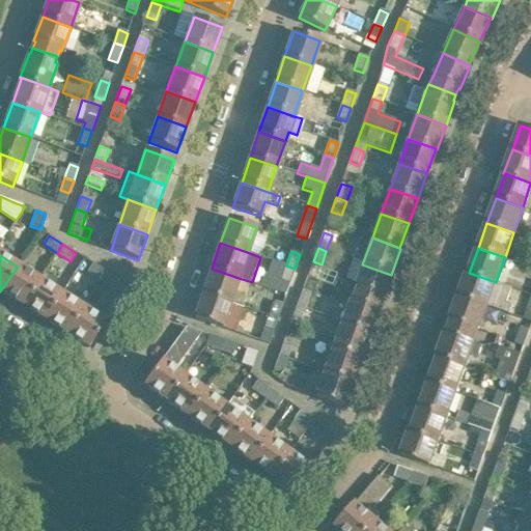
[(264,274),(260,285),(285,294),(289,283),(295,269),(286,266),(273,261),(268,275),(264,274)]
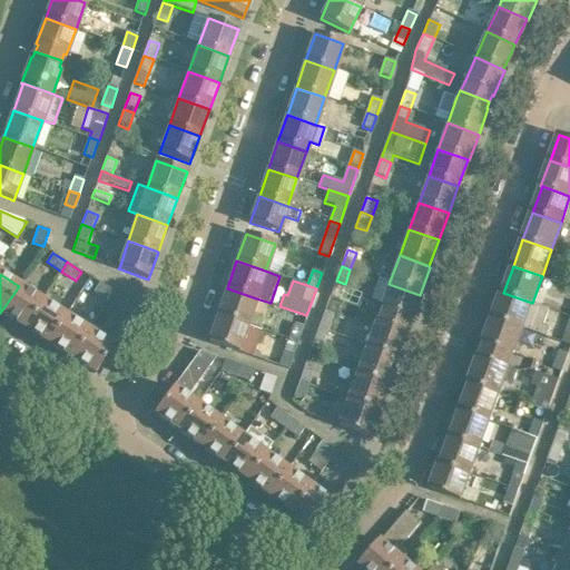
[(94,293),(108,302),(114,292),(99,283),(94,293)]
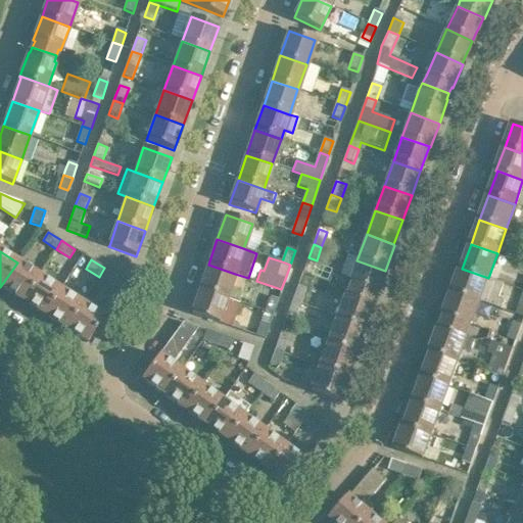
[(378,292),(385,271),(357,260),(349,282),(346,288),(374,298),(376,292),(378,292)]
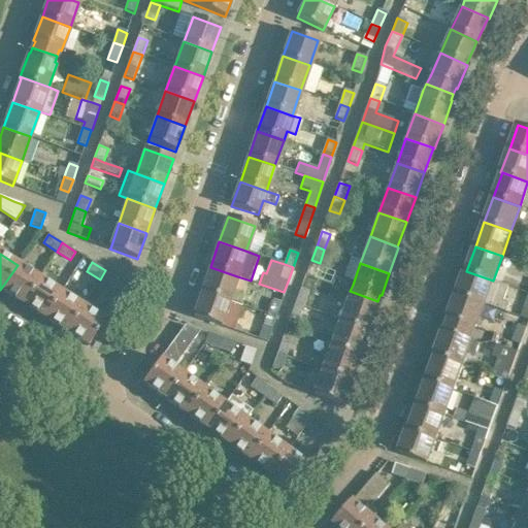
[(0,290),(23,304),(39,279),(18,265),(0,290)]
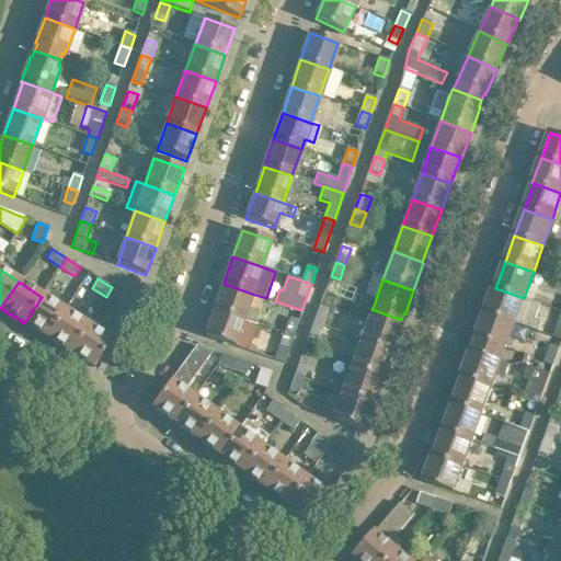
[(224,284),(215,310),(243,320),(252,294),(224,284)]
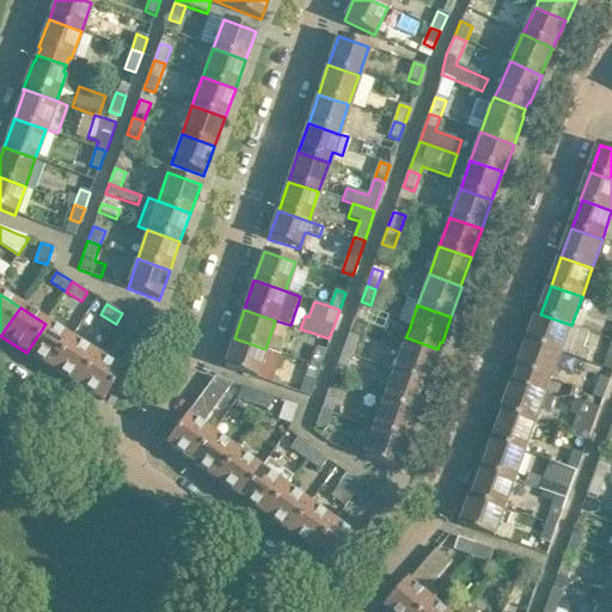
[(139,324),(122,313),(116,324),(132,334),(139,324)]
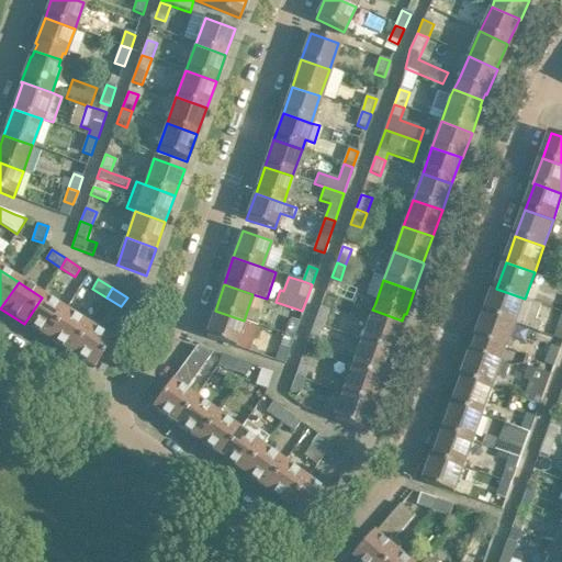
[(485,313),(529,329),(540,333),(544,321),(538,318),(542,305),(525,299),(496,289),(495,288),(485,313)]
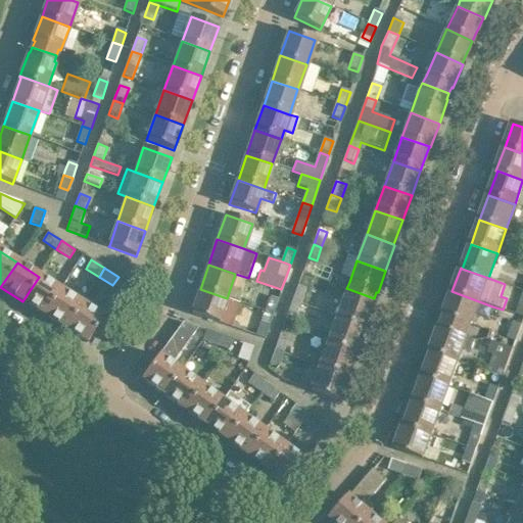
[(22,301),(44,315),(60,290),(39,277),(22,301)]
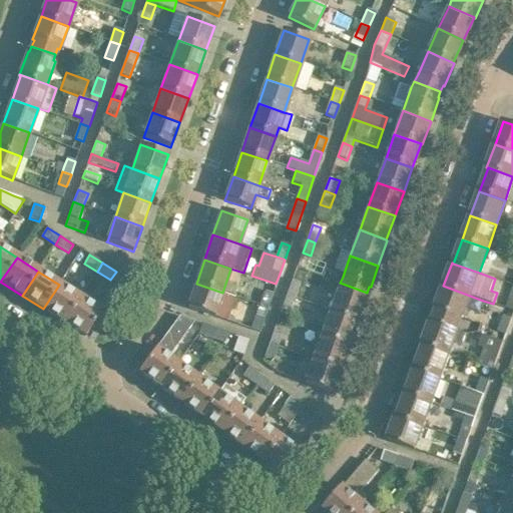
[(286,297),(295,300),(301,284),(292,281),(286,297)]
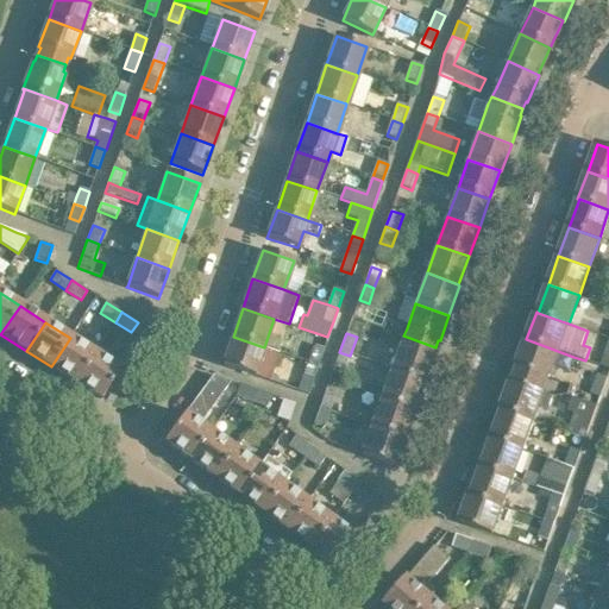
[(433,353),(435,347),(403,336),(400,341),(390,370),(424,382),(425,383),(434,355),(433,353)]
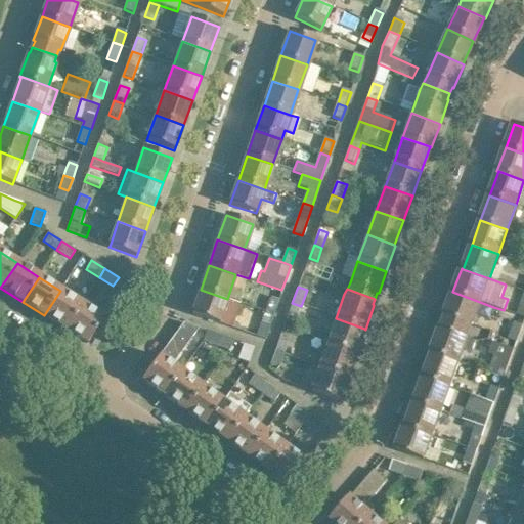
[(201,290),(191,314),(219,323),(232,329),(242,304),(227,299),(201,290)]
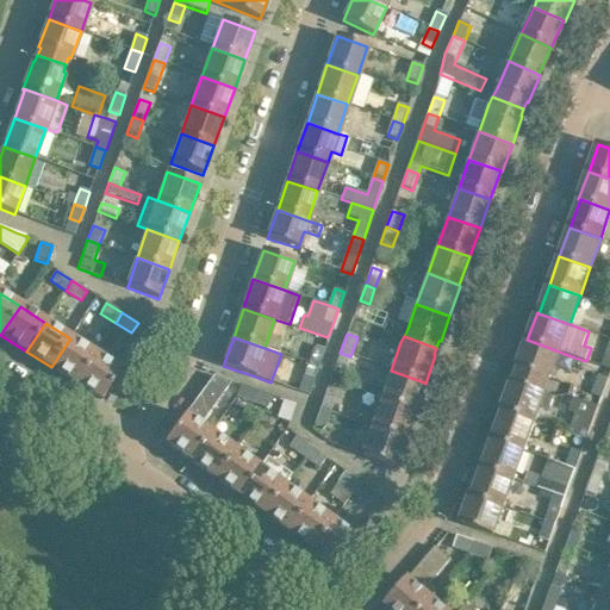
[(51,367),(76,384),(95,355),(70,338),(51,367)]
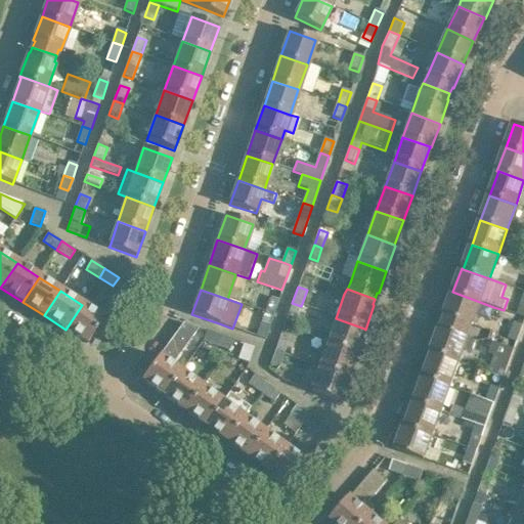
[(445,316),(443,322),(470,332),(472,325),(481,302),(452,292),(444,315),(445,316)]
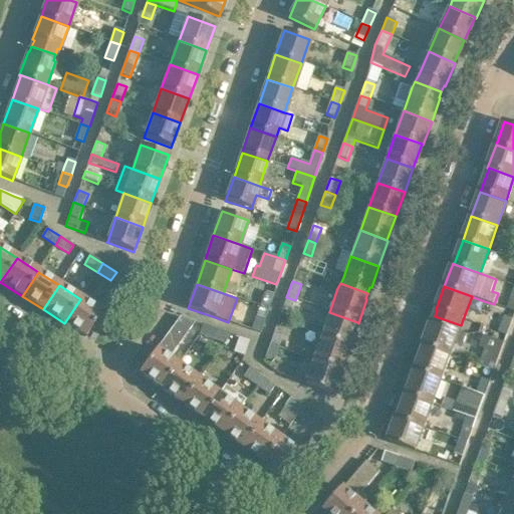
[(260,306),(268,309),(273,294),(265,292),(260,306)]
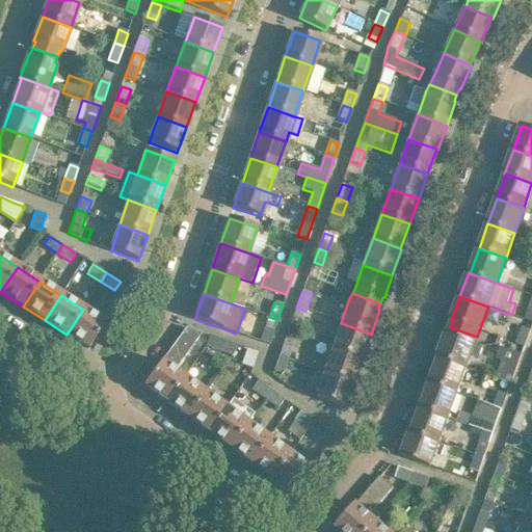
[(296,308),(291,321),(300,324),(302,319),(306,311),(296,308)]
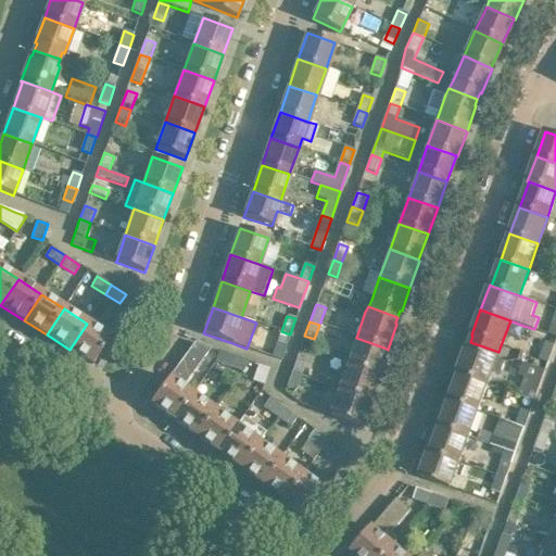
[(110,338),(87,324),(70,350),(92,365),(110,338)]
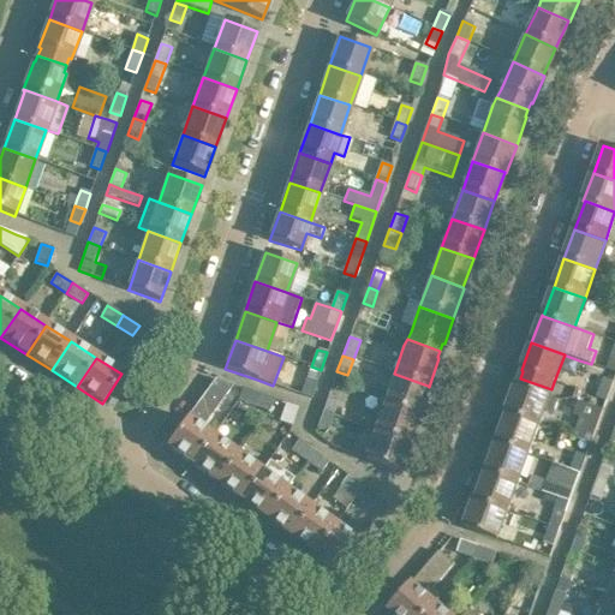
[(321,370),(311,366),(302,395),(311,399),(321,370)]
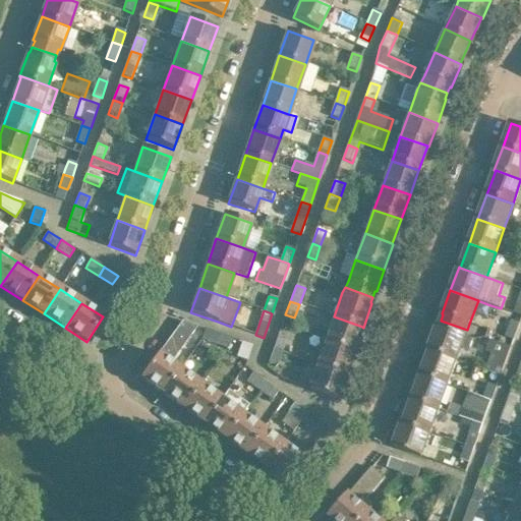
[(353,351),(362,327),(334,316),(325,341),(353,351)]
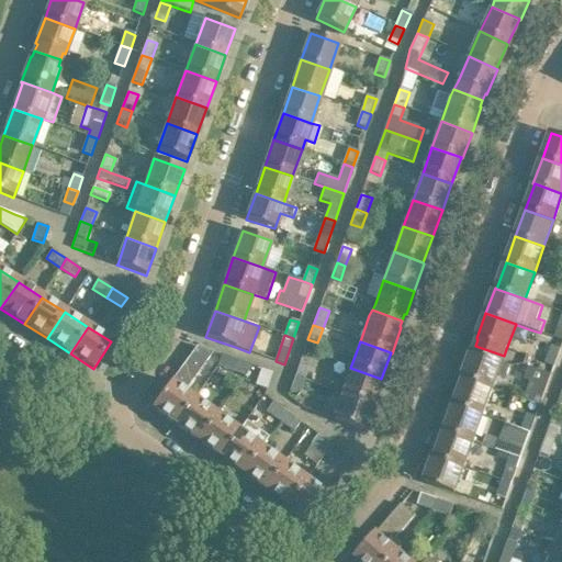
[(472,351),(463,374),(492,385),(495,375),(505,379),(510,366),(501,362),(504,356),(475,346),(473,352),(472,351)]
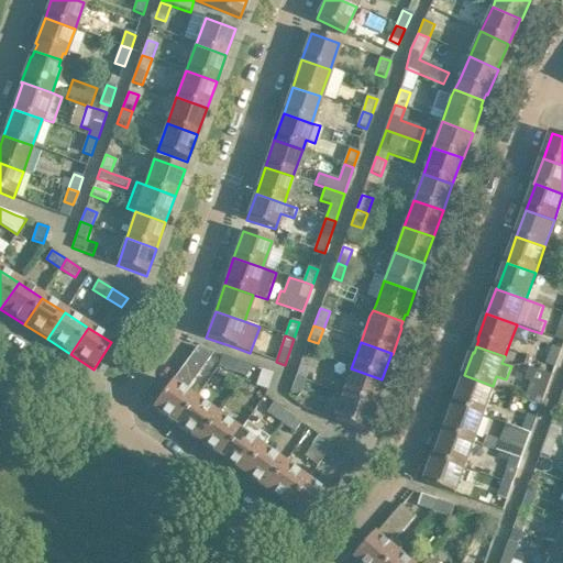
[(552,346),(545,364),(555,367),(562,350),(552,346)]
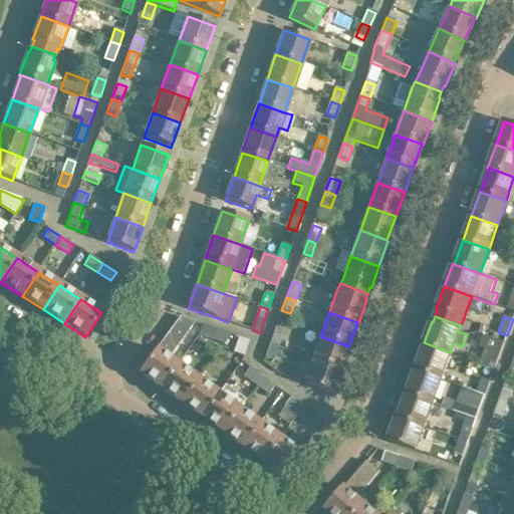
[(180,317),(139,372),(160,388),(177,364),(169,358),(195,322),(180,317)]
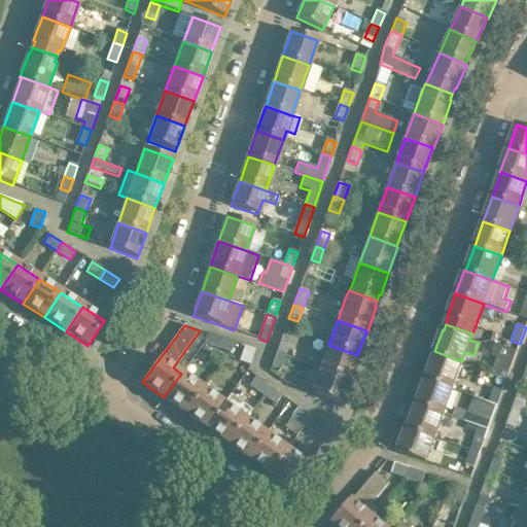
[(207,334),(204,342),(230,351),(236,343),(207,334)]
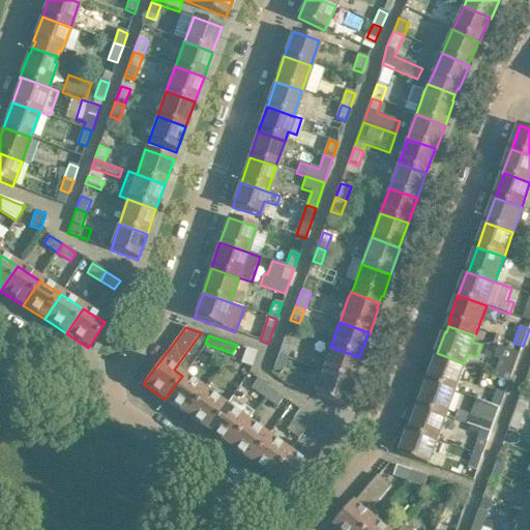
[(283,341),(281,348),(277,355),(287,358),(292,344),(283,341)]
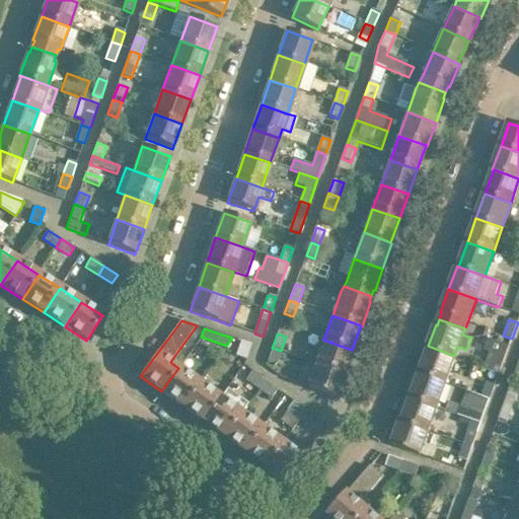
[(500,372),(510,345),(490,338),(486,350),(491,352),(486,366),(500,372)]
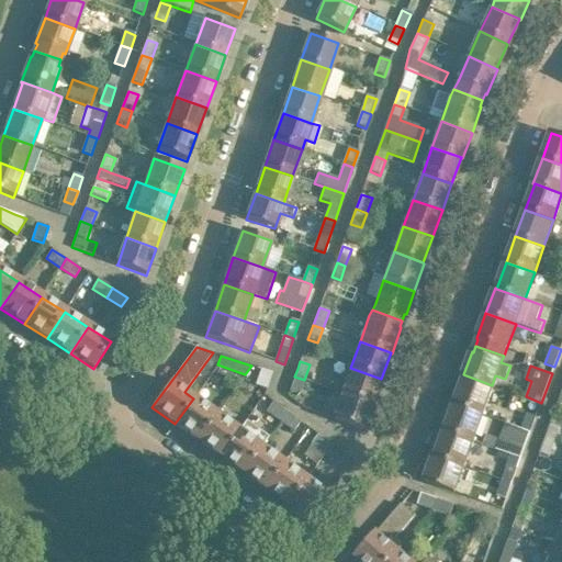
[(350,368),(341,393),(344,394),(372,404),(381,379),(350,368)]
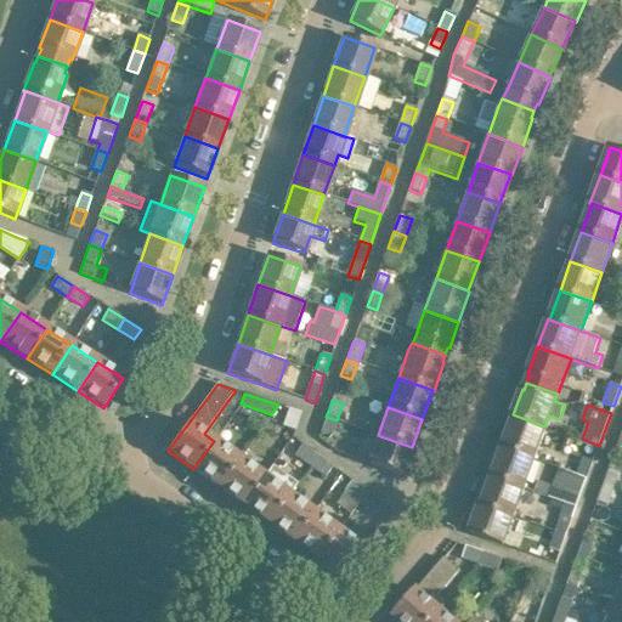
[(283,427),(294,430),(301,413),(289,408),(283,427)]
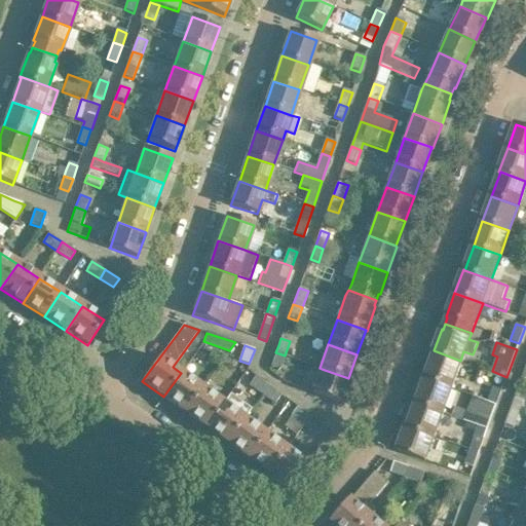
[(435,353),(426,376),(452,385),(460,361),(434,350),(433,353),(435,353)]
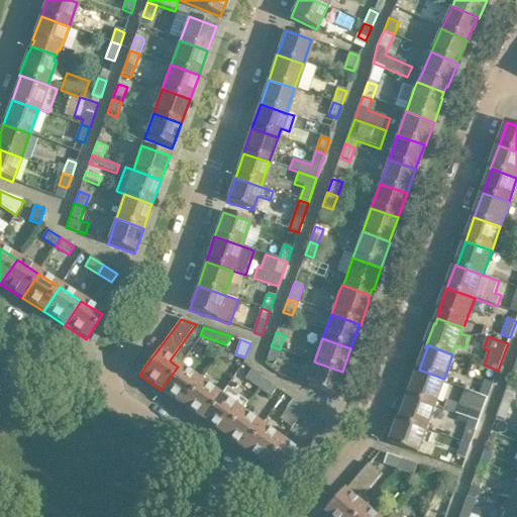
[(280,349),(271,346),(266,360),(275,363),(280,349)]
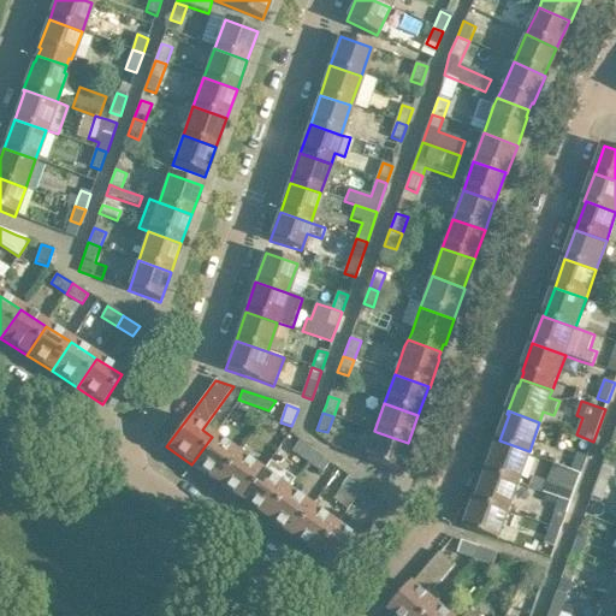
[(366,460),(400,472),(409,443),(408,443),(377,432),(367,460),(366,460)]
